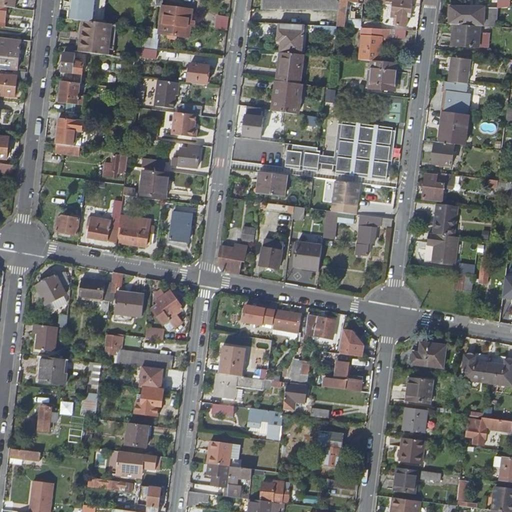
[(0,0),(0,7),(4,7),(13,8),(13,0),(0,0)]
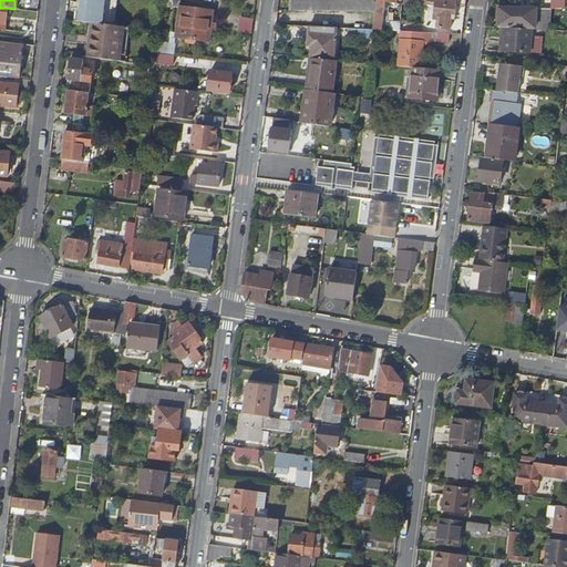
[(90,23),(100,24),(102,0),(79,0),(76,21),(90,23)]
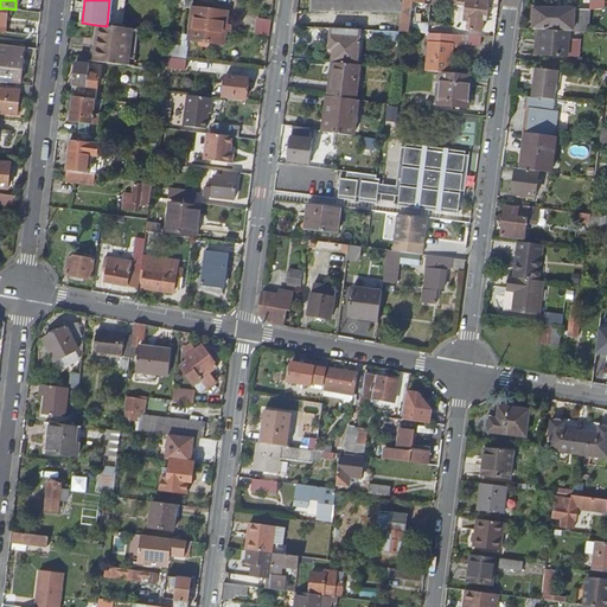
[(402,0),(308,0),(310,12),(402,11),(403,1),(402,0)]
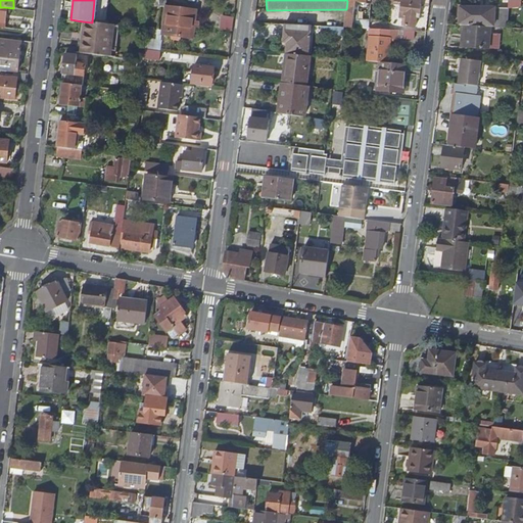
[(355,0),(346,0),(347,1),(346,9),(343,28),(351,28),(355,0)]
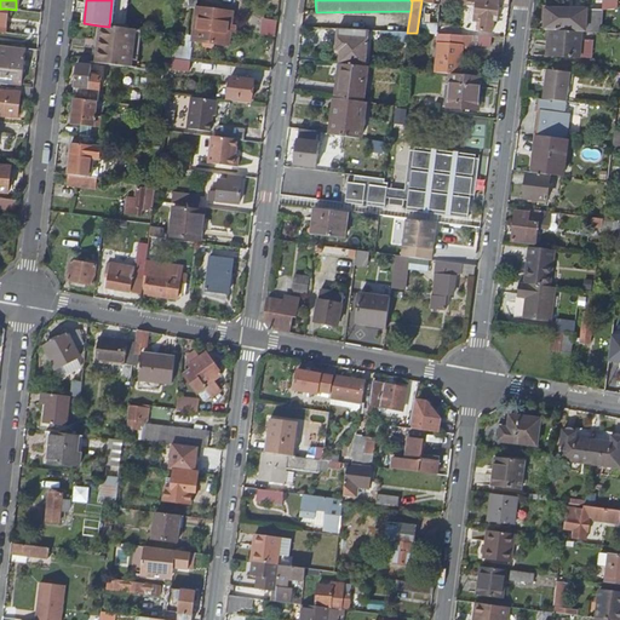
[(509,0),(468,0),(468,4),(475,4),(475,6),(475,13),(478,13),(477,22),(480,22),(480,29),(491,30),(493,21),(493,15),(497,16),(498,6),(509,7),(509,0)]
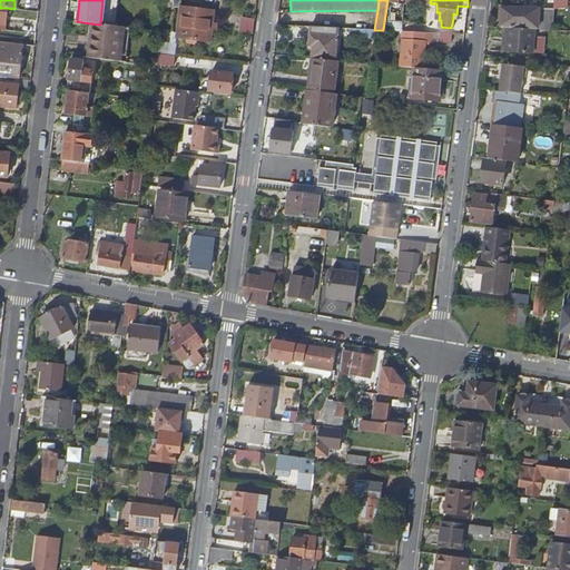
[(533,29),(550,30),(551,12),(500,9),(499,27),(504,27),(533,29)]
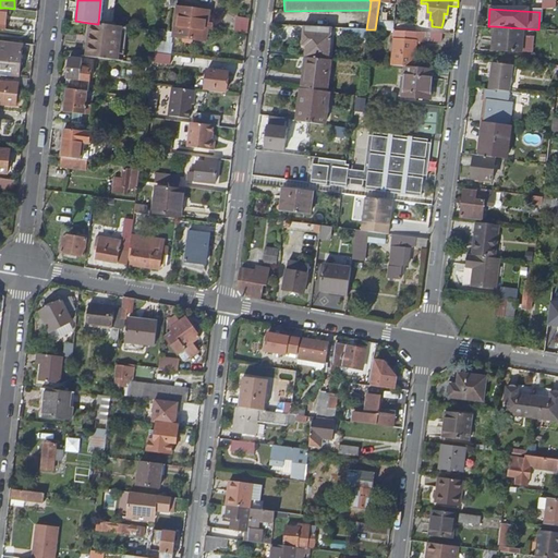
[(196,41),(199,14),(183,12),(180,39),(196,41)]
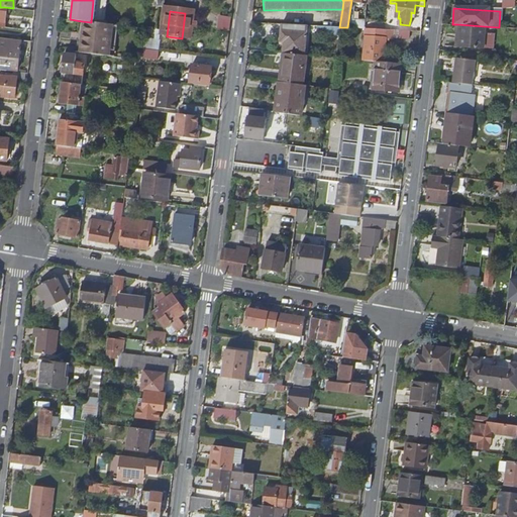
[(150,28),(149,41),(148,48),(157,49),(161,19),(152,18),(152,21),(147,21),(146,27),(150,28)]
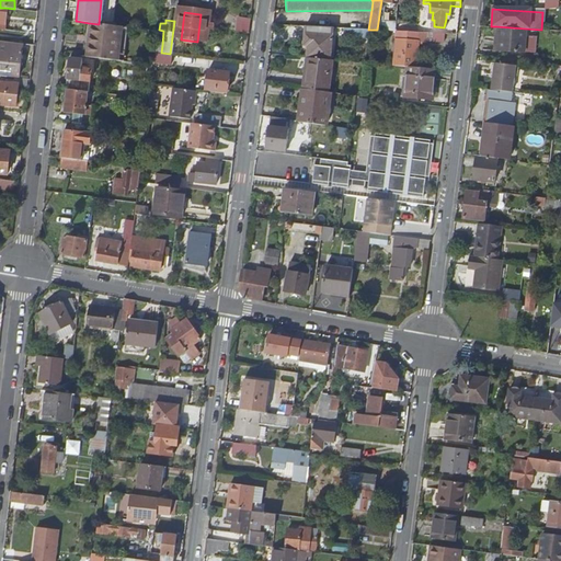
[(118,26),(99,24),(89,23),(86,56),(115,59),(118,26)]
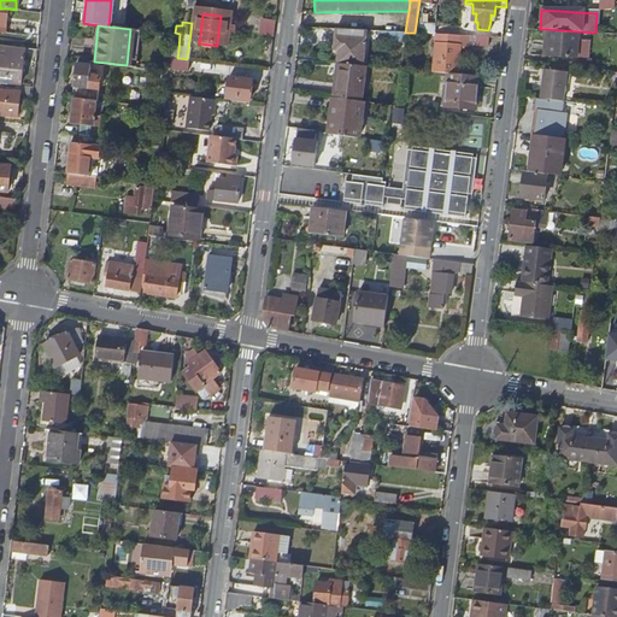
[(364,30),(334,29),(333,48),(338,48),(335,63),(360,65),(364,30)]
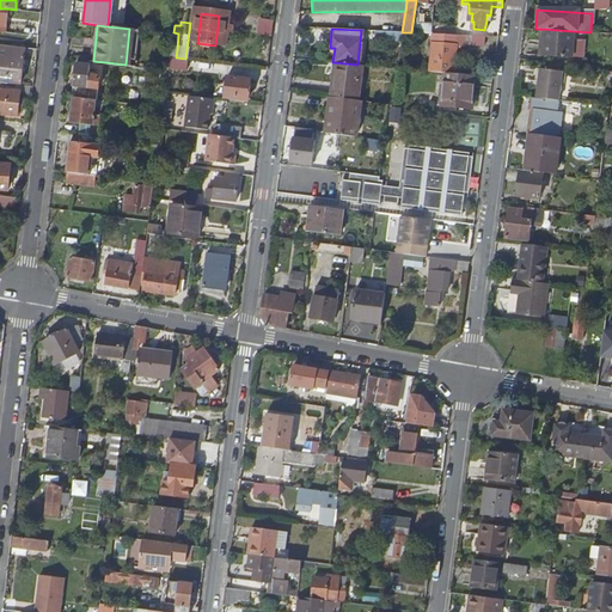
[(573,31),(542,29),(540,55),(570,56),(573,31)]
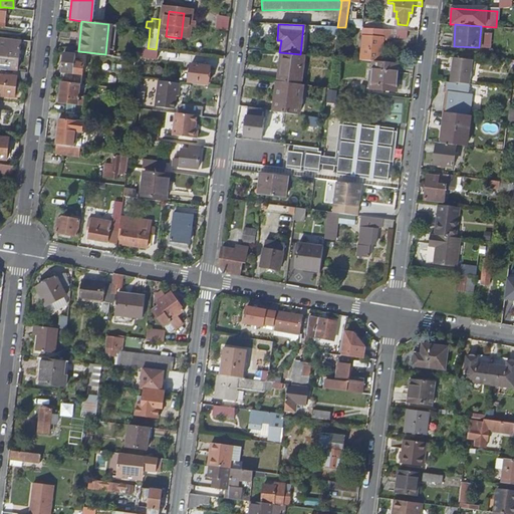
[(407,30),(362,28),(360,59),(373,60),(381,61),(383,38),(390,38),(390,36),(407,37),(407,30)]
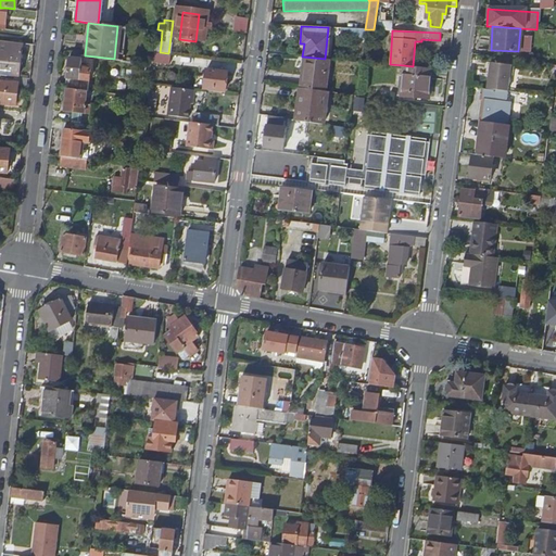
[(0,75),(5,76),(5,73),(16,74),(20,43),(0,40),(0,75)]
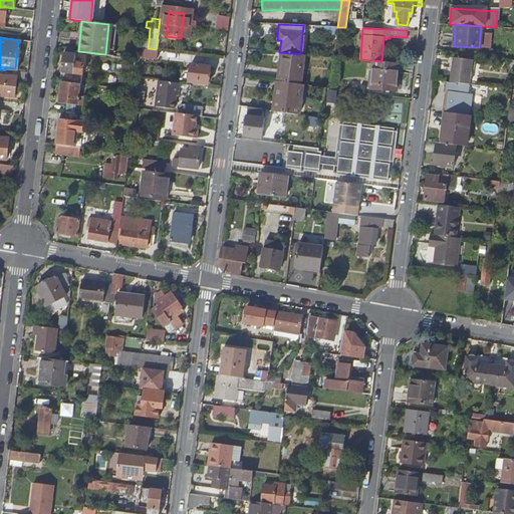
[(141,51),(140,57),(154,59),(156,49),(141,48),(141,51)]
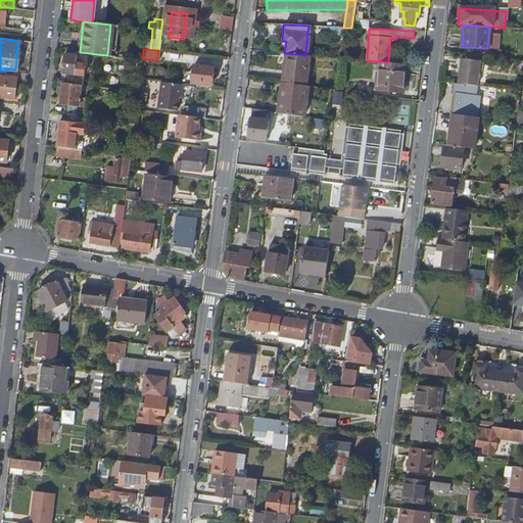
[(308,55),(305,55),(284,53),(281,83),(304,86),(308,55)]
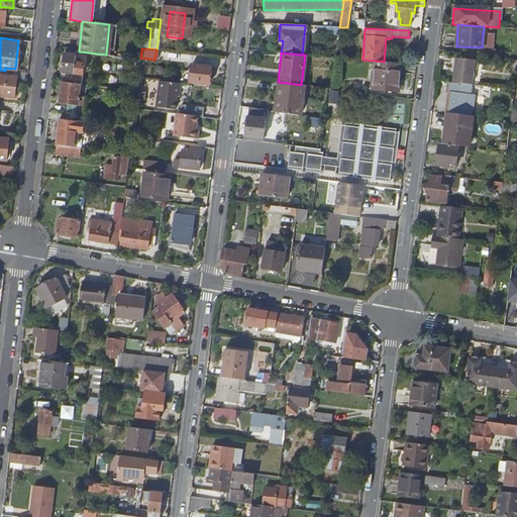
[(70,83),(80,84),(83,64),(73,63),(74,55),(63,54),(59,80),(70,81),(70,83)]
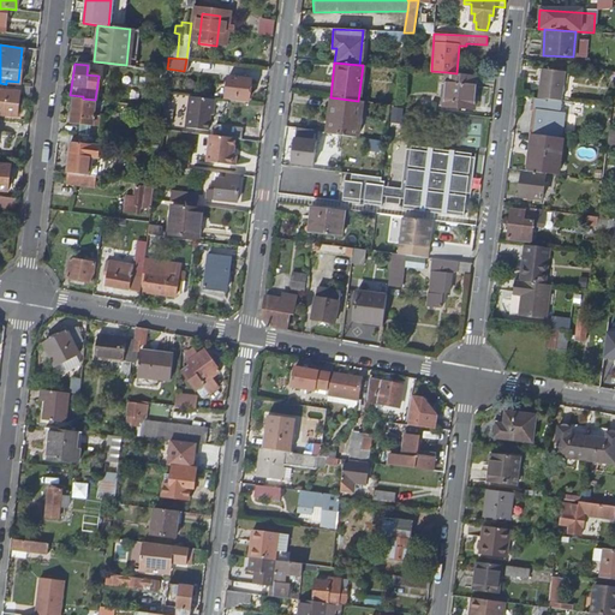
[(536,97),(559,101),(562,71),(539,69),(536,97)]
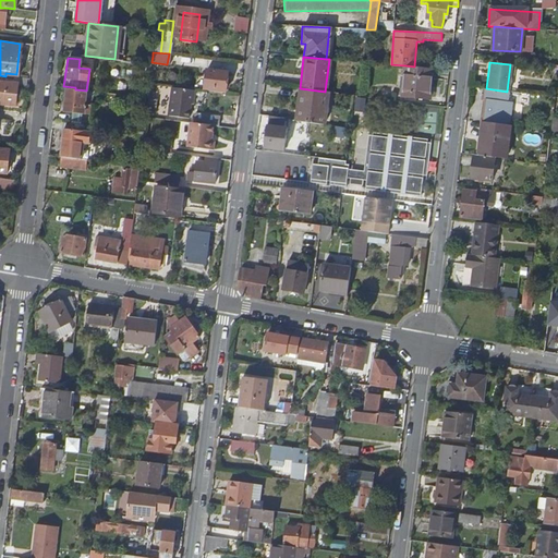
[(433,68),(414,67),(405,65),(402,96),(429,98),(433,68)]
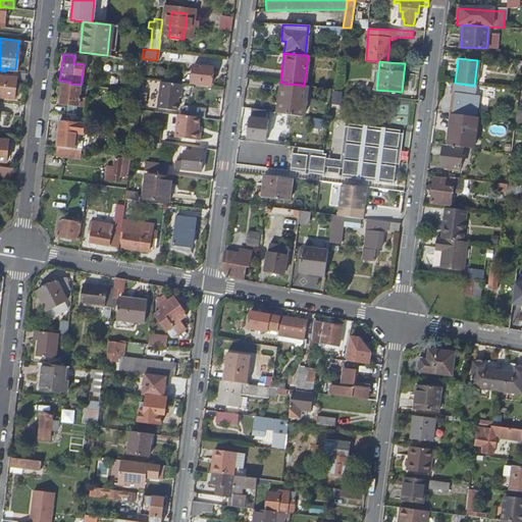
[(190,83),(210,86),(212,68),(192,65),(190,83)]
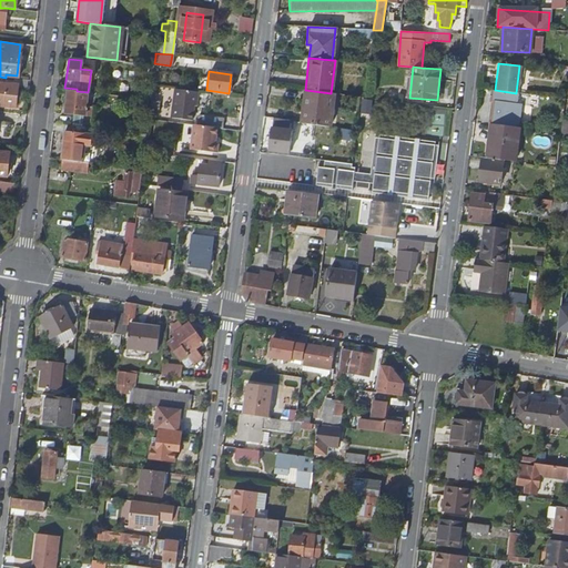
[(17,84),(0,81),(0,104),(13,107),(17,84)]
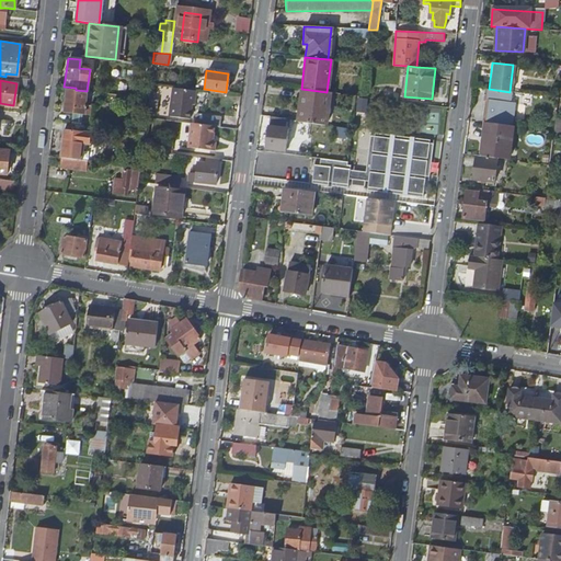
[(195,90),(172,87),(168,115),(189,118),(191,103),(193,104),(195,90)]
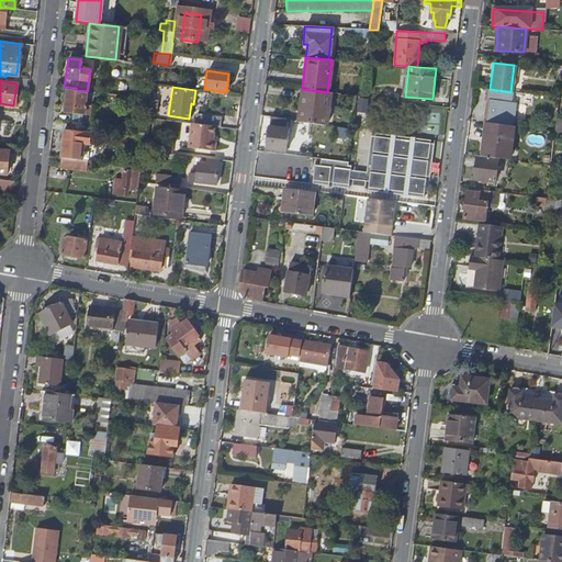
[(70,123),(80,124),(81,114),(90,115),(92,91),(87,91),(76,90),(66,89),(64,112),(71,113),(70,123)]
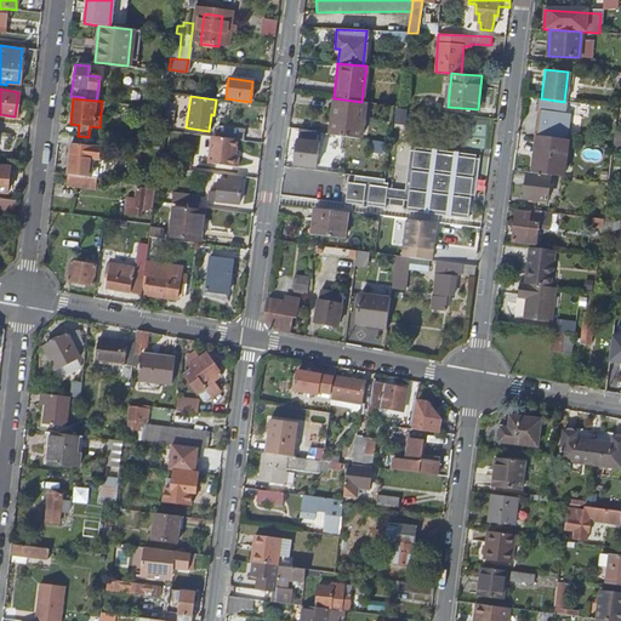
[(365,102),(362,102),(334,98),(329,136),(359,140),(365,102)]
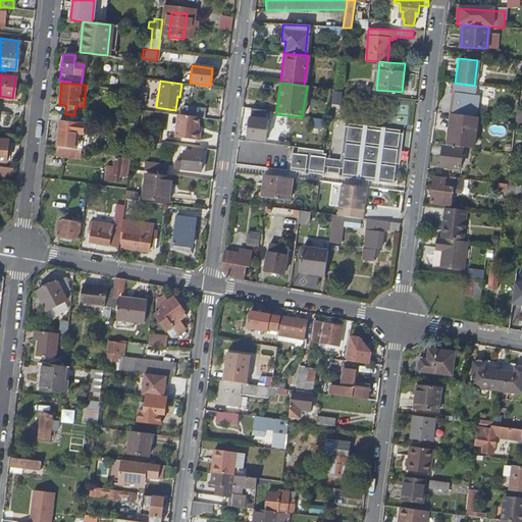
[(450,114),(452,114),(473,117),(474,117),(477,96),(472,95),(474,87),(453,84),(450,114)]
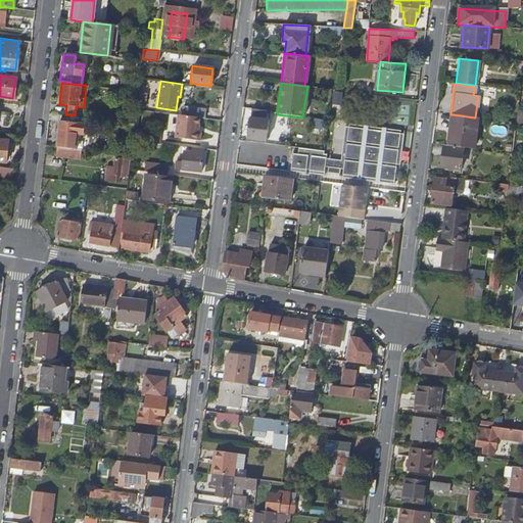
[(199,116),(204,117),(206,108),(183,105),(182,114),(199,116)]
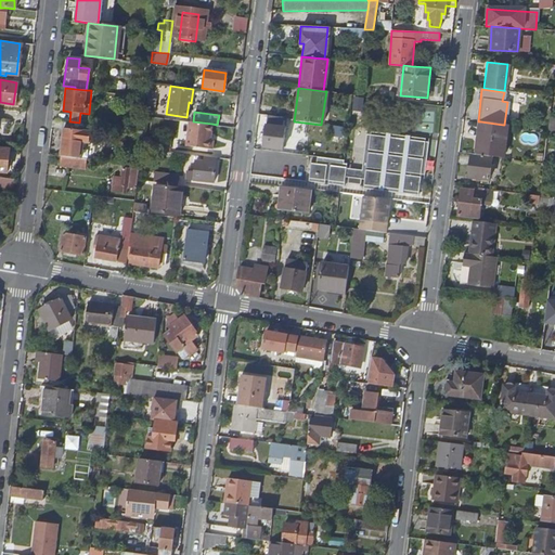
[(285,117),(266,114),(261,146),(281,149),(284,120),(285,117)]
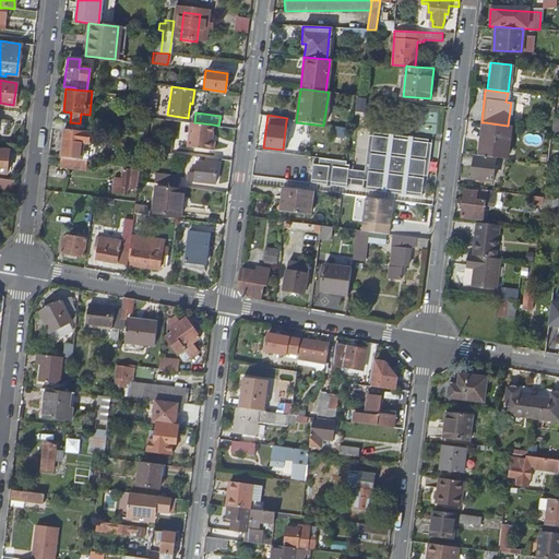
[(90,125),(91,126),(103,127),(104,118),(90,117),(90,125)]
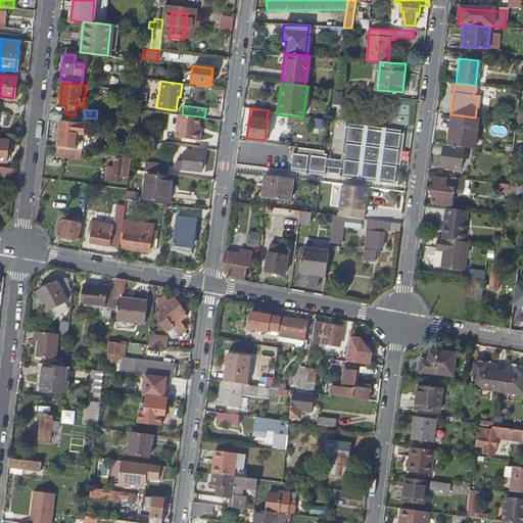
[(197,132),(199,116),(182,114),(177,113),(174,137),(198,140),(199,132),(197,132)]
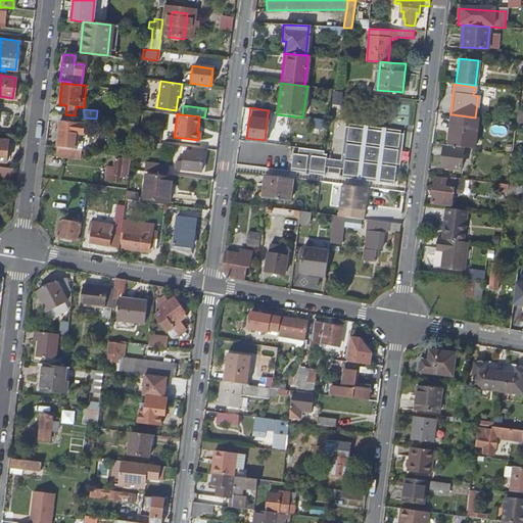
[(55,146),(76,149),(77,134),(83,134),(85,117),(84,116),(75,115),(65,114),(58,114),(55,146)]
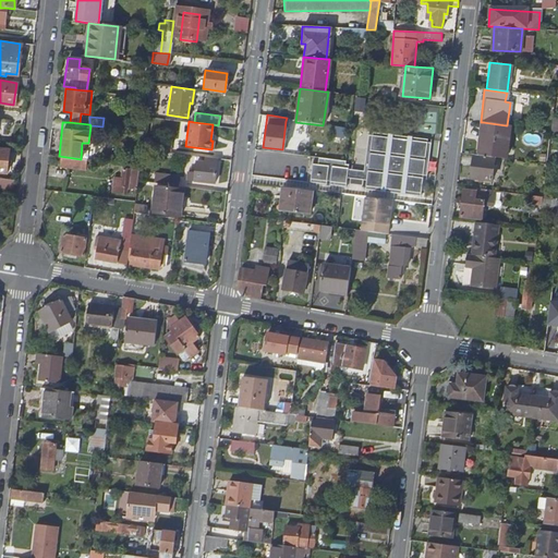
[(475,154),(493,156),(501,157),(506,125),(483,122),(481,142),(477,142),(475,154)]
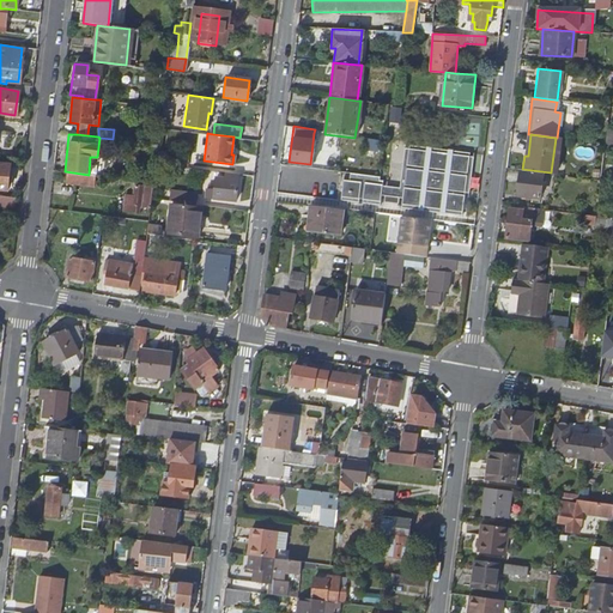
[(377,177),(349,174),(349,180),(341,180),(339,200),(357,202),(357,199),(360,199),(360,204),(378,205),(380,195),(383,196),(382,202),(398,205),(398,199),(401,199),(400,208),(418,211),(418,206),(422,207),(422,211),(439,213),(439,210),(443,210),(443,213),(461,216),(463,192),(466,192),(471,158),(468,157),(468,152),(451,151),(450,155),(447,155),(448,150),(430,147),(429,152),(425,152),(425,147),(408,145),(407,150),(405,150),(401,183),(402,183),(402,188),(398,188),(398,189),(383,187),(383,186),(380,186),(381,181),(377,181),(377,177)]
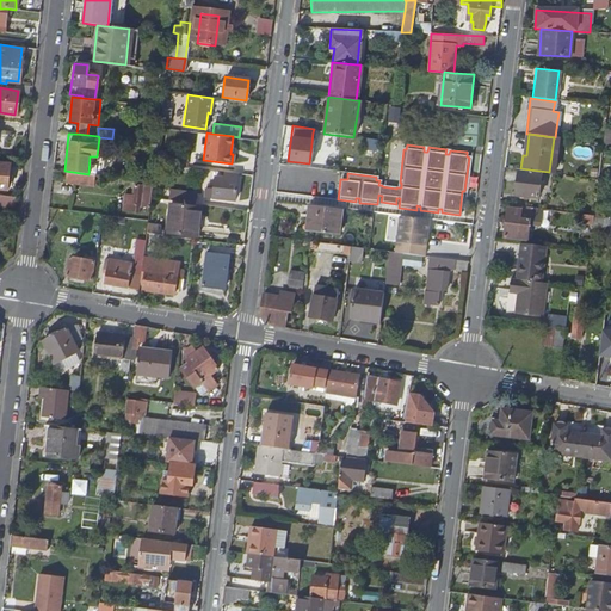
[(155,153),(154,161),(168,164),(170,154),(155,153)]
